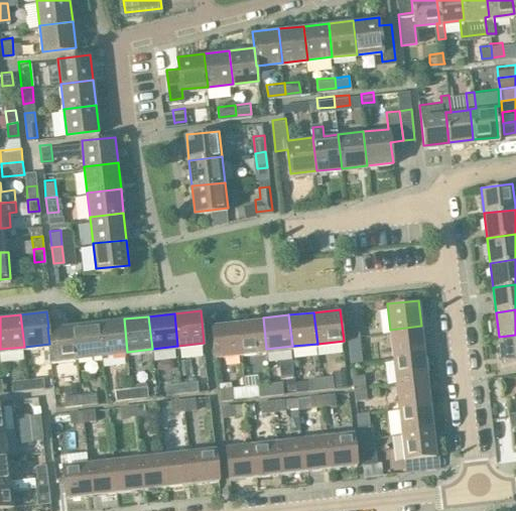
[(241,352),(266,349),(263,317),(238,321),(241,352)]
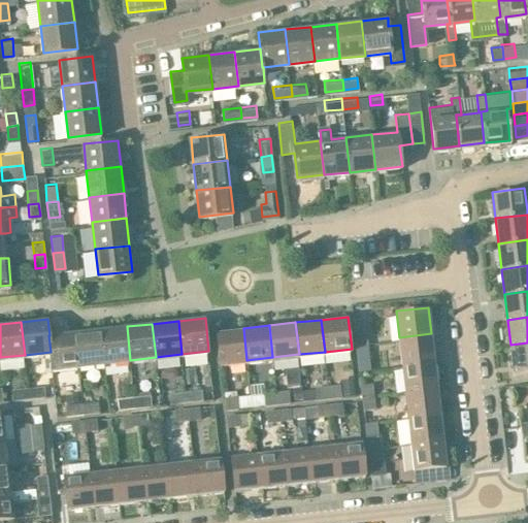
[(105,363),(130,360),(127,326),(101,329),(105,363)]
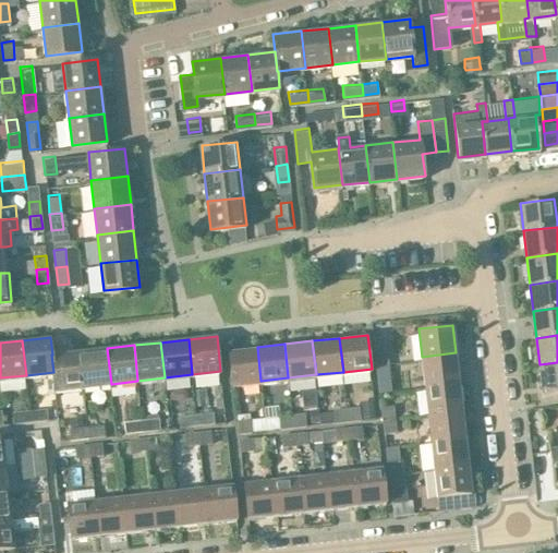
[(261,381),(257,347),(229,350),(232,384),(261,381)]
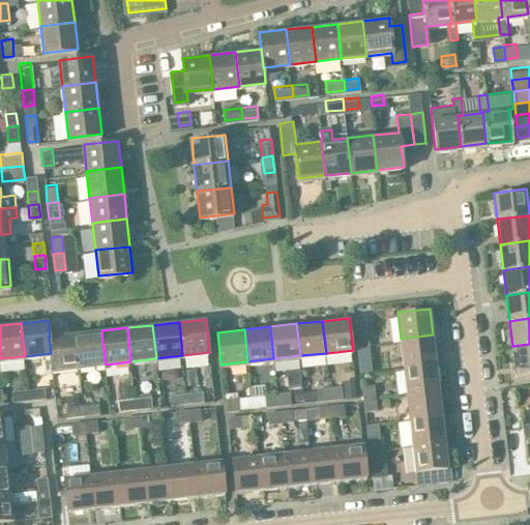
[(75,333),(79,368),(106,365),(101,330),(75,333)]
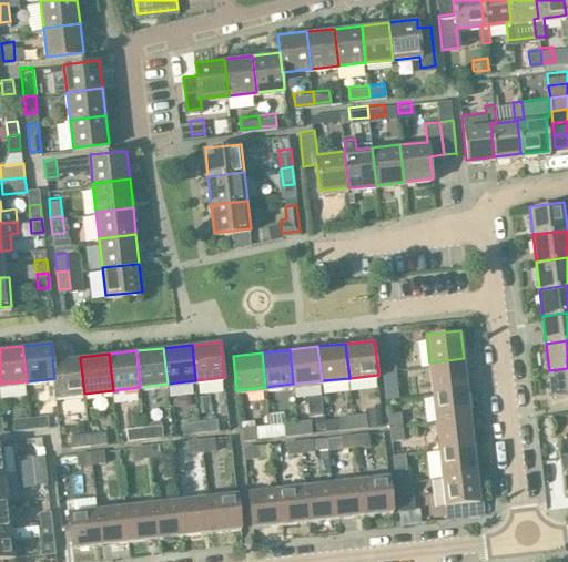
[(381,356),(383,368),(395,367),(394,354),(381,356)]
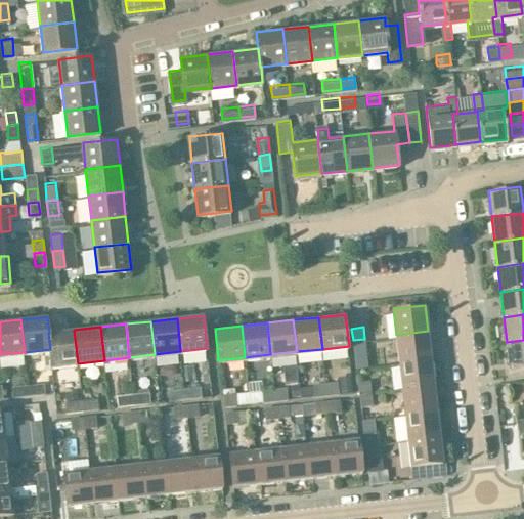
[(50,349),(51,366),(78,363),(74,330),(49,333),(48,333),(50,349)]
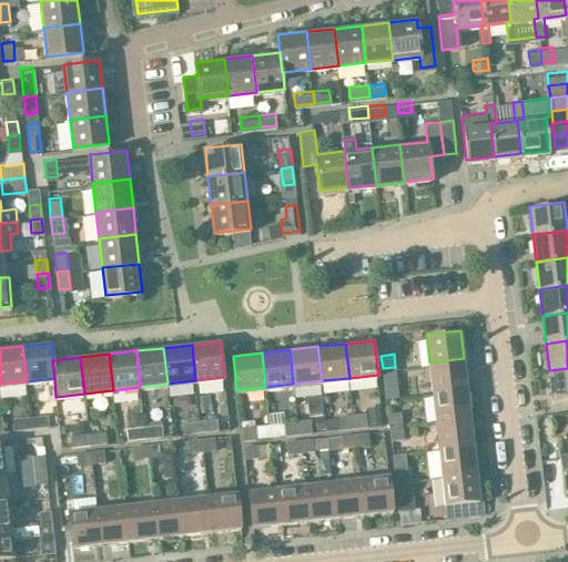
[(429,363),(433,390),(467,386),(464,358),(429,363)]
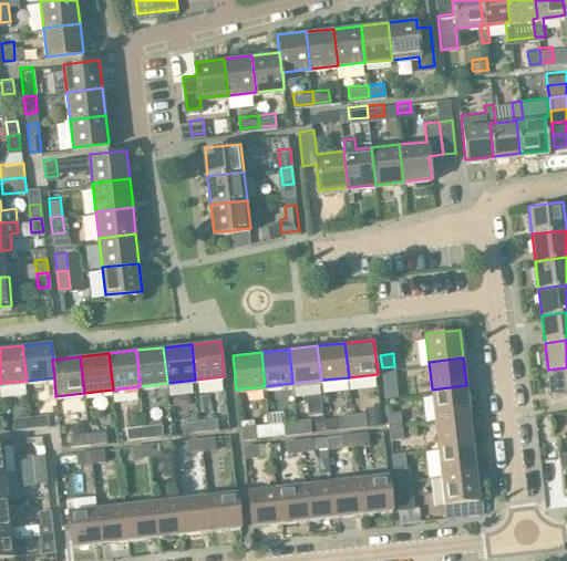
[(394,366),(382,367),(383,382),(397,381),(394,366)]
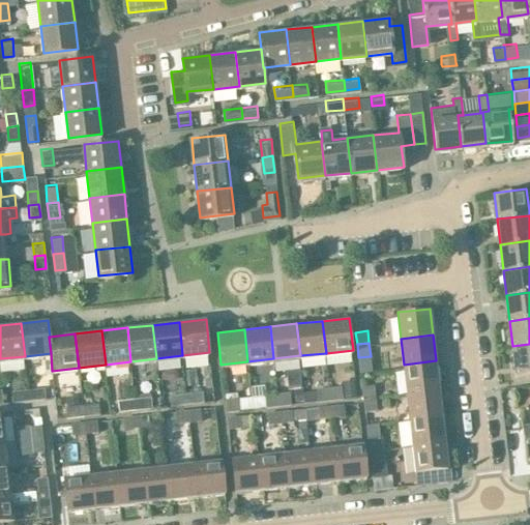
[(529,344),(512,346),(516,373),(529,371),(529,344)]
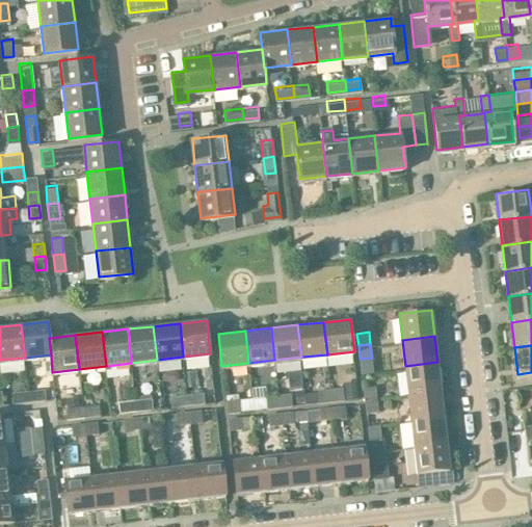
[(405,366),(408,392),(441,388),(437,362),(405,366)]
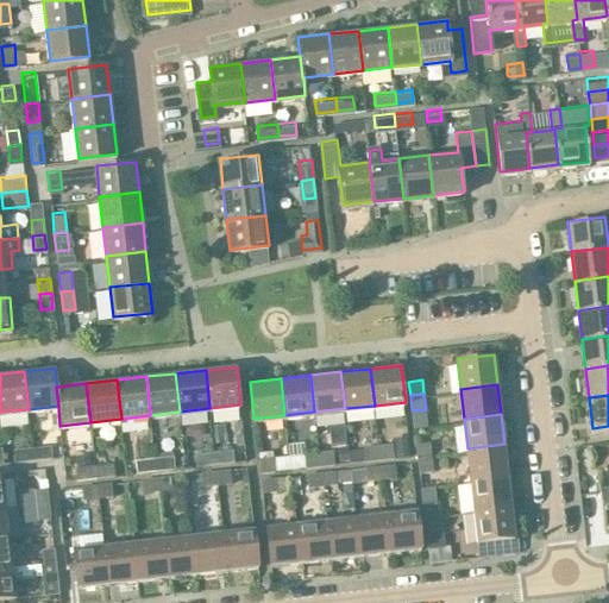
[(409,451),(407,433),(393,434),(395,453),(409,451)]
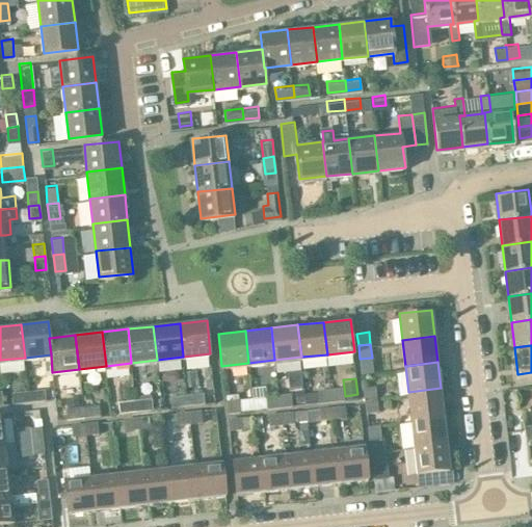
[(363,385),(365,397),(376,396),(375,384),(363,385)]
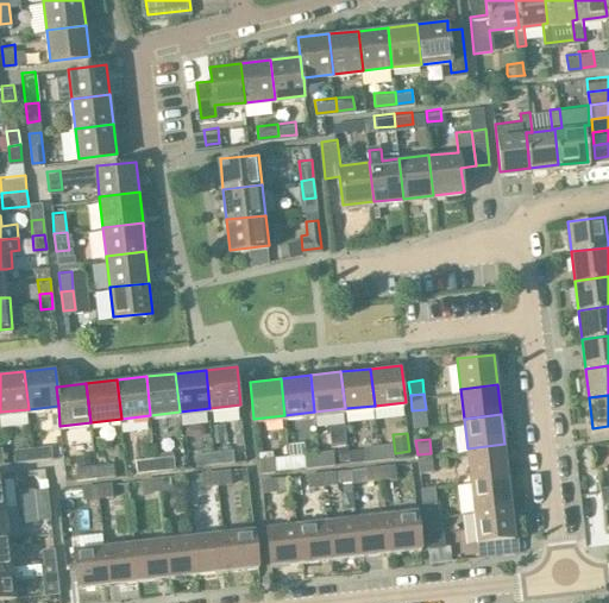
[(378,443),(380,456),(394,454),(393,441),(378,443)]
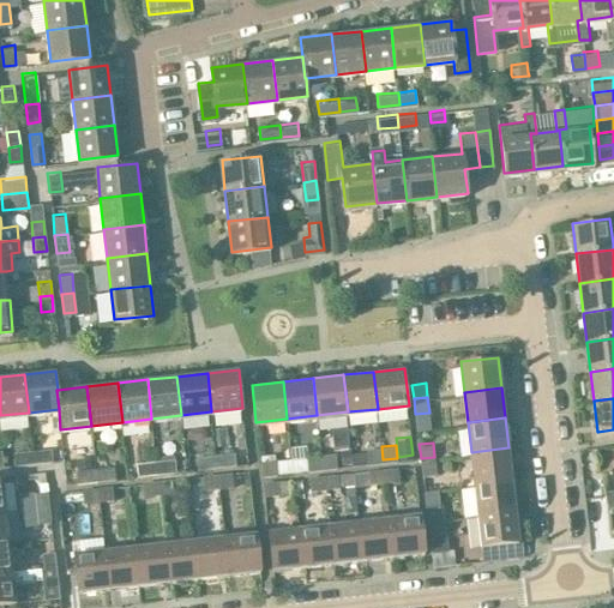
[(32,449),(34,461),(52,458),(50,446),(32,449)]
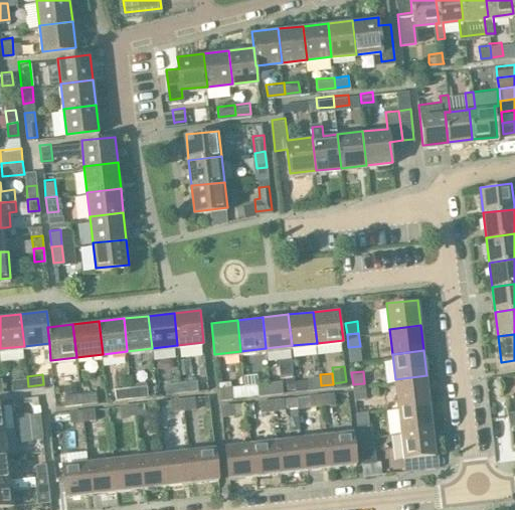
[(308,387),(321,385),(320,374),(307,376),(308,387)]
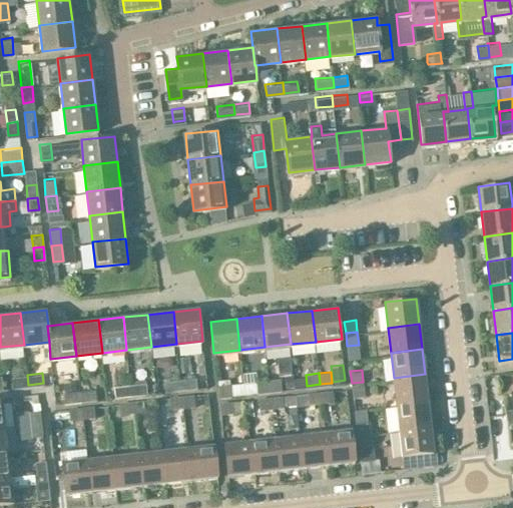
[(285,386),(294,385),(293,374),(284,375),(285,386)]
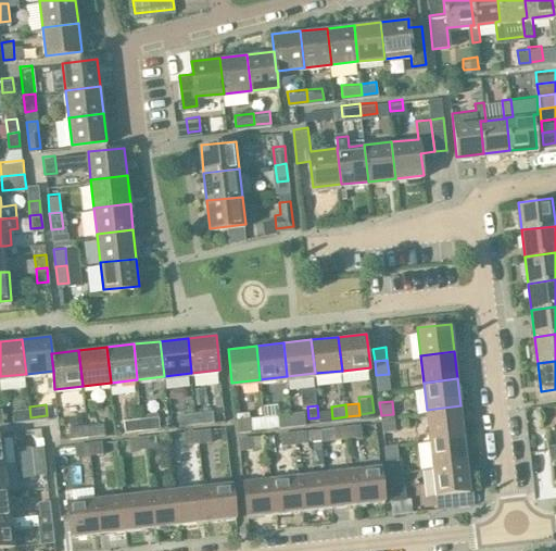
[(460,405),(427,410),(430,437),(464,433),(460,405)]
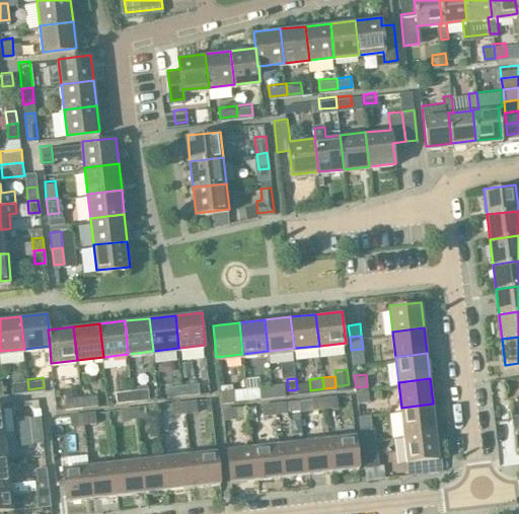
[(12,391),(28,389),(27,379),(10,380),(12,391)]
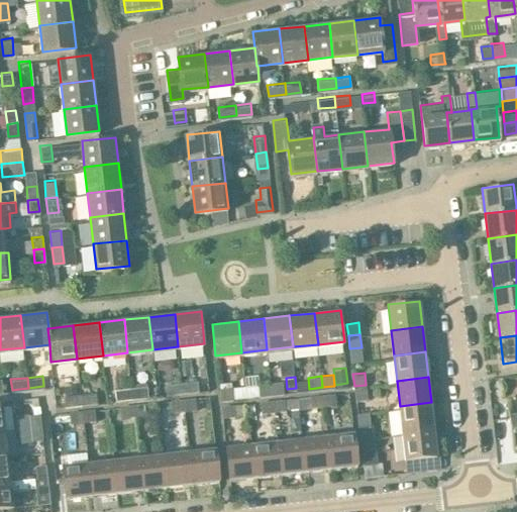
[(197,380),(182,381),(183,391),(198,389),(197,380)]
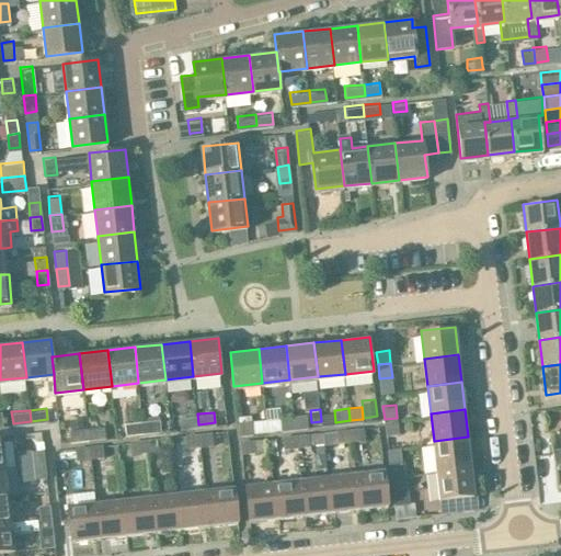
[(294,415),(295,427),(308,424),(307,412),(294,415)]
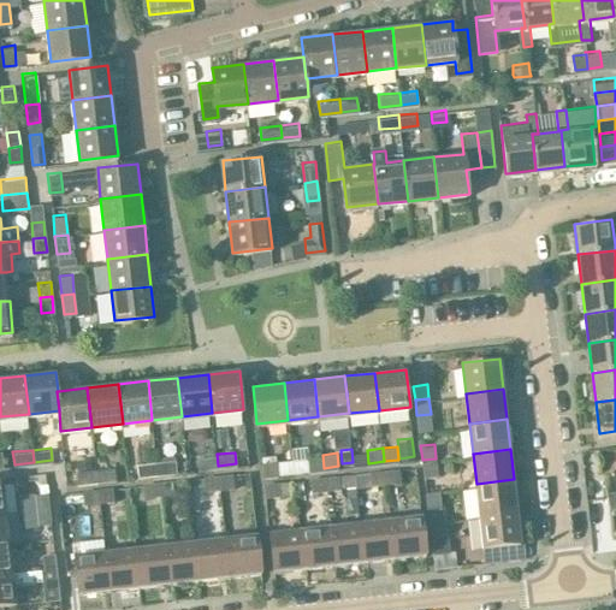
[(218,466),(217,454),(196,456),(197,468),(218,466)]
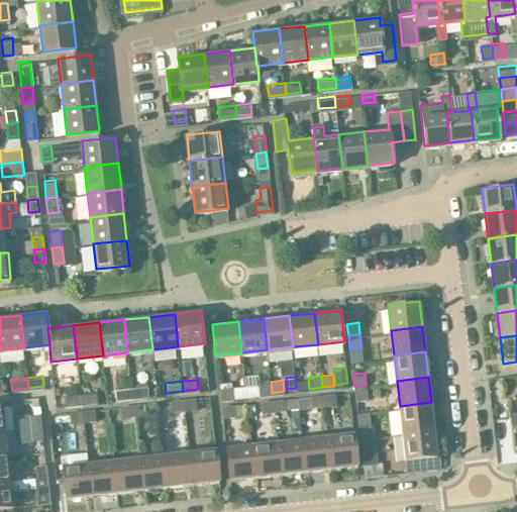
[(64,384),(65,391),(77,390),(76,382),(64,384)]
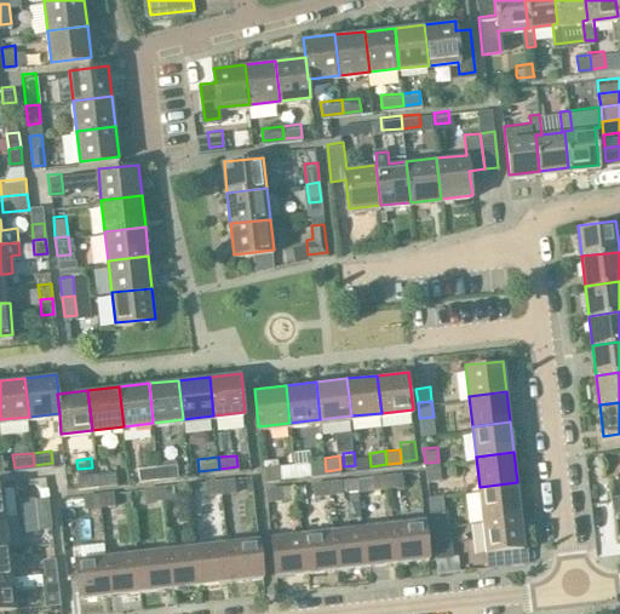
[(310,472),(326,471),(325,458),(309,459),(310,472)]
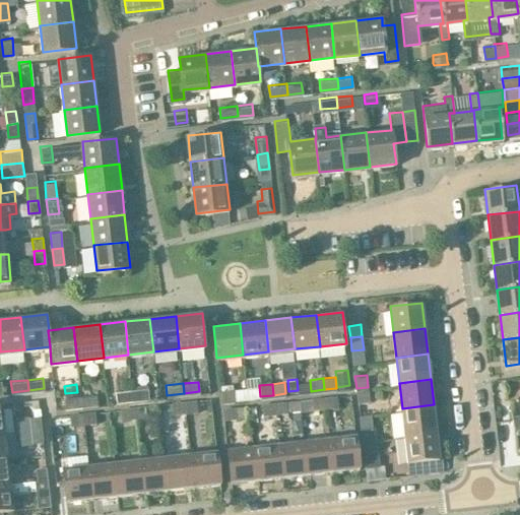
[(147,387),(132,389),(133,399),(148,397),(147,387)]
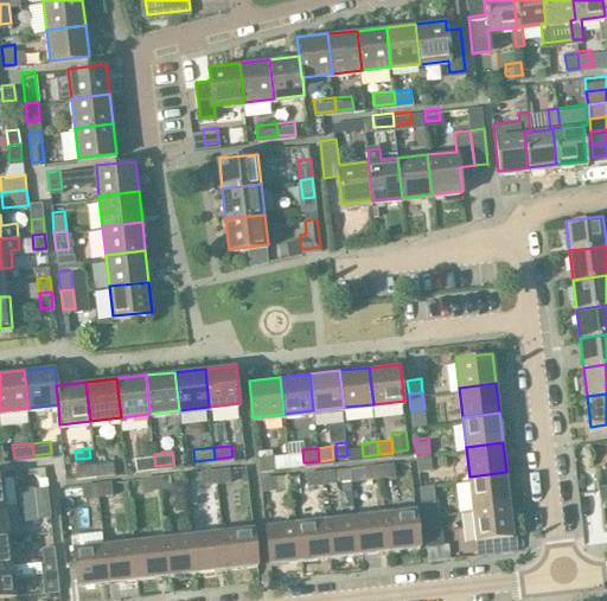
[(429,452),(416,453),(417,468),(430,467),(429,452)]
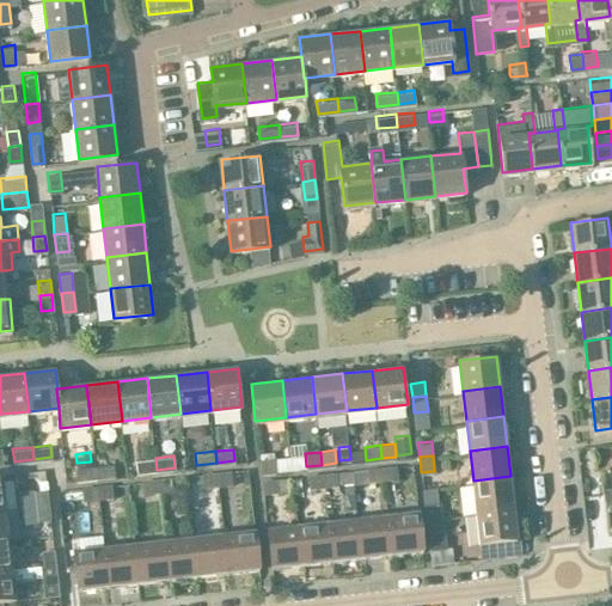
[(258,459),(259,472),(276,470),(275,457),(274,457),(258,459)]
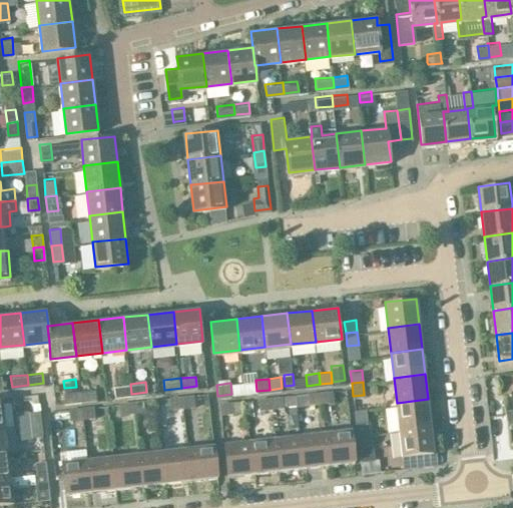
[(131,394),(130,384),(113,386),(114,396),(131,394)]
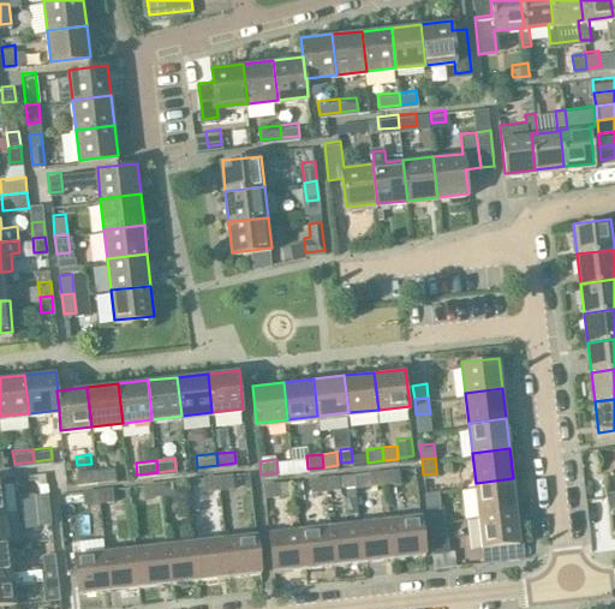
[(114,465),(96,467),(97,478),(115,477),(114,465)]
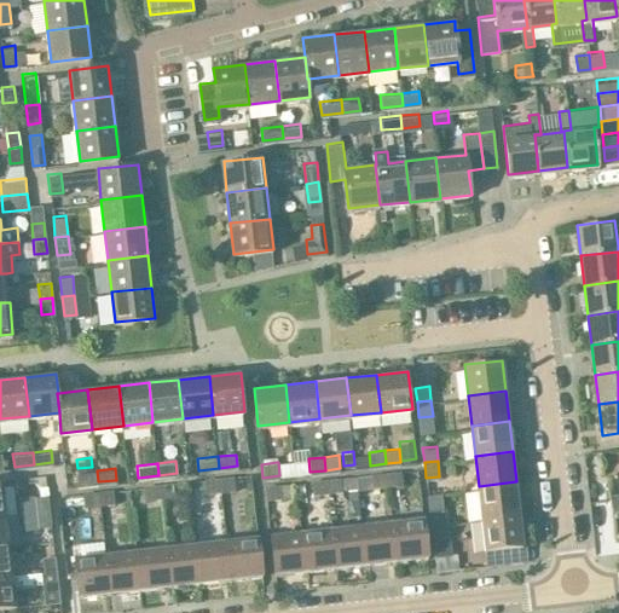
[(400,469),(387,470),(389,484),(403,483),(400,469)]
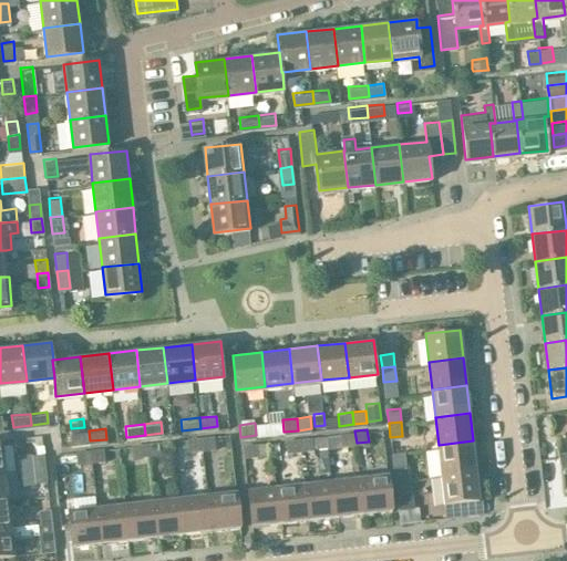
[(90,440),(89,430),(70,433),(71,443),(90,440)]
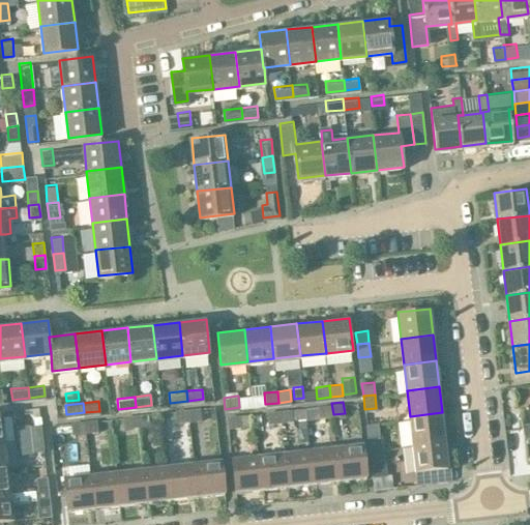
[(320,416),(333,414),(331,403),(319,405),(320,416)]
